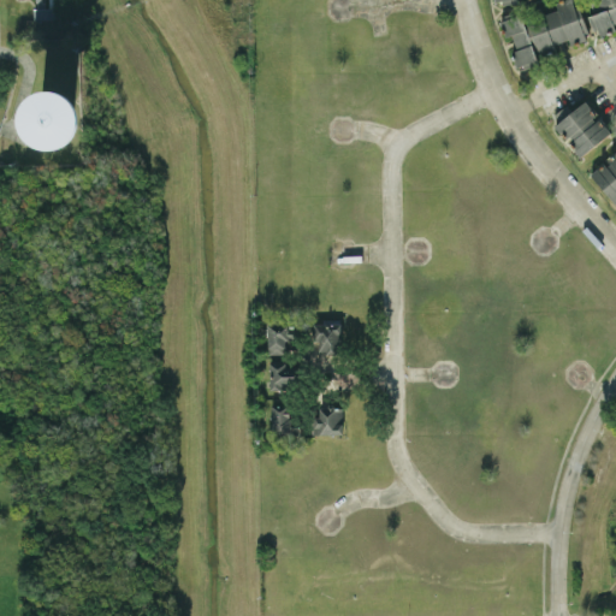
[(58,18),(58,0),(34,0),(35,19),(58,18)]
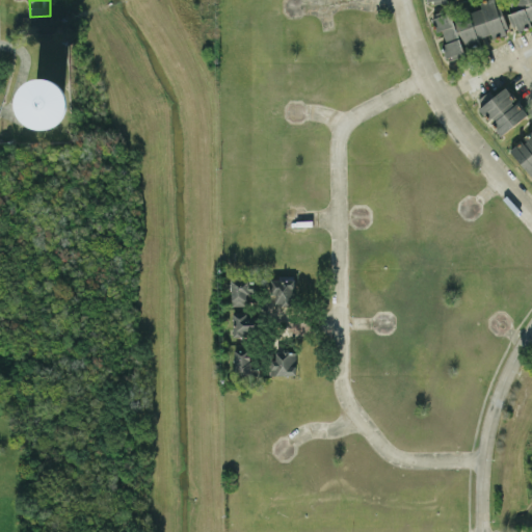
[(531,0),(485,0),(480,2),(481,7),(453,16),(450,12),(432,18),(434,24),(441,31),(448,58),(461,54),(473,46),(495,38),(508,29),(517,30),(531,26),(530,20),(531,19),(531,0)]
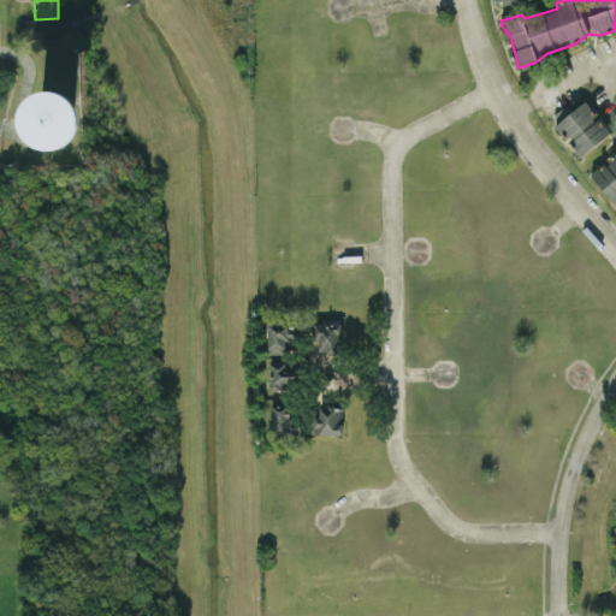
[(42,153),(90,131),(69,83),(21,105),(42,153)]
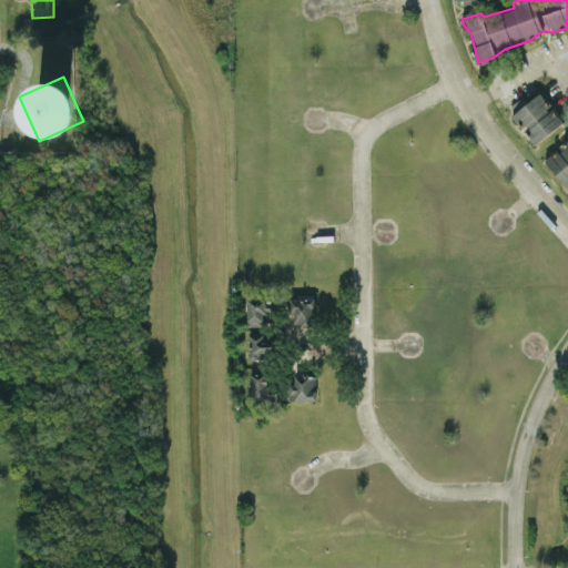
[(563,122),(539,92),(527,102),(523,95),(506,108),(535,144),(563,122)]
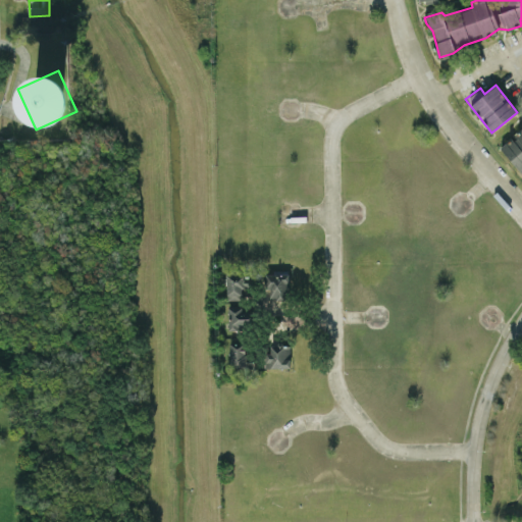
[(521,126),(500,148),(521,172),(521,126)]
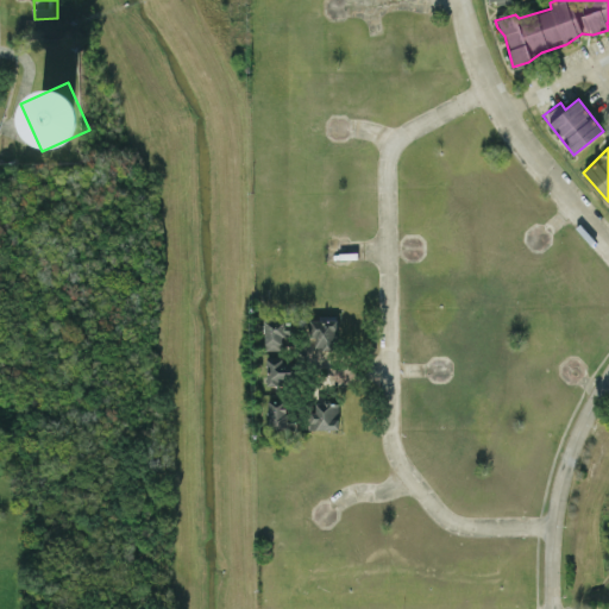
[(292,336),(292,320),(264,319),(264,349),(282,349),(282,336),(292,336)]
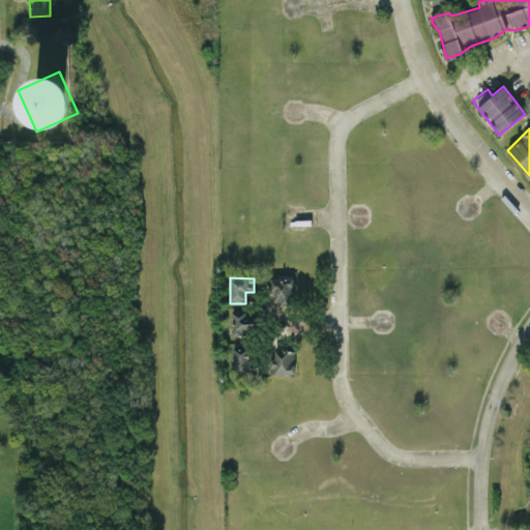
[(273,277),(272,302),(293,303),(293,278),(273,277)]
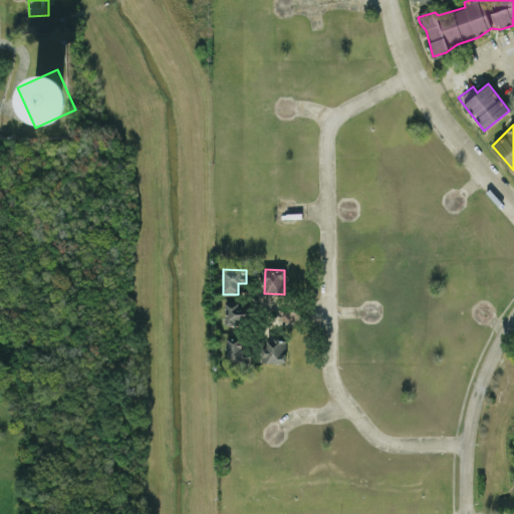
[(225,301),(224,324),(247,324),(248,305),(239,305),(239,302),(225,301)]
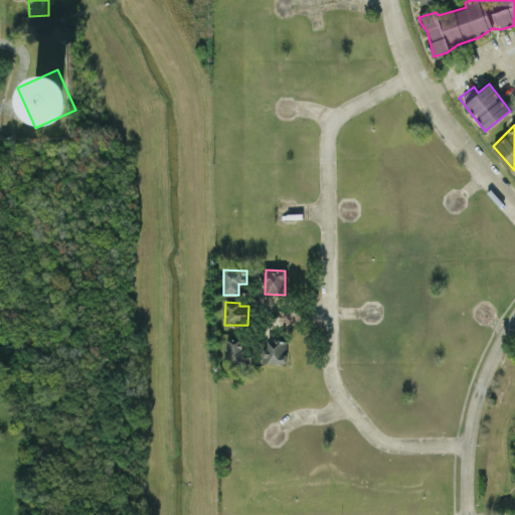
[(245,338),(226,338),(226,363),(245,363),(245,338)]
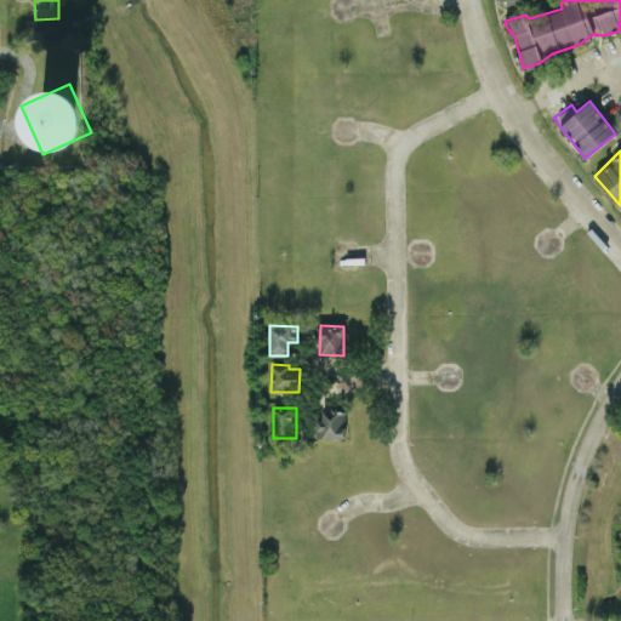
[(322,419),(315,419),(317,438),(346,437),(345,409),(320,410),(322,419)]
